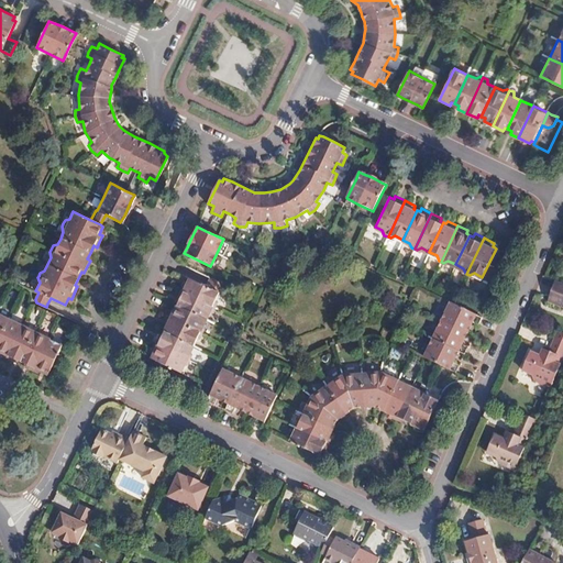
[(495,267),(488,264),(482,277),(488,280),(493,278),(497,268),(495,267)]
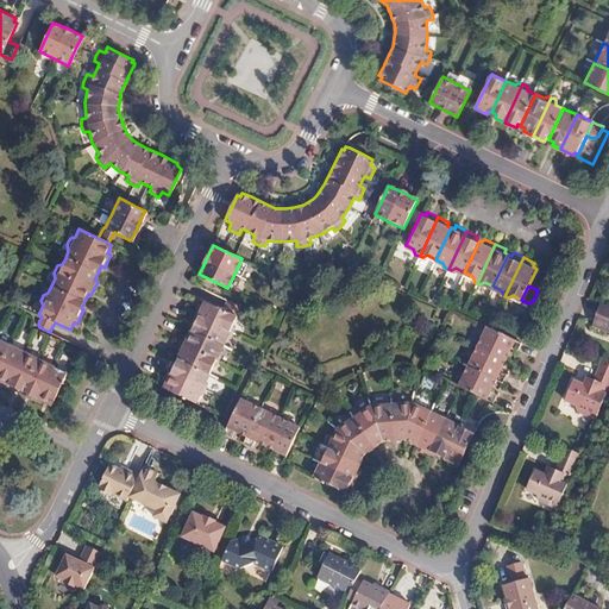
[(199,306),(194,314),(215,325),(234,333),(236,330),(233,325),(242,307),(226,300),(224,305),(221,309),(206,302),(205,306),(200,303),(199,306)]
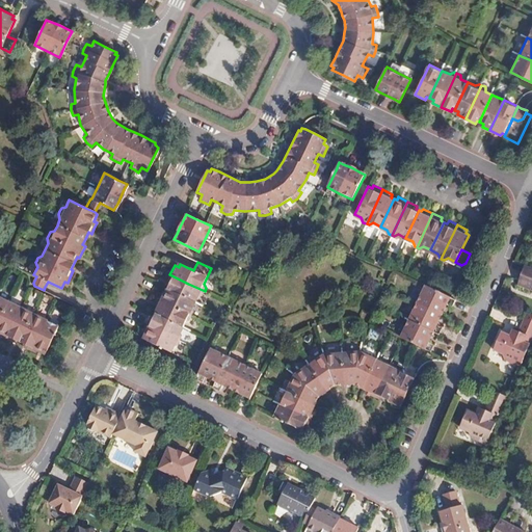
[(531,268),(521,265),(514,284),(531,290),(531,268)]
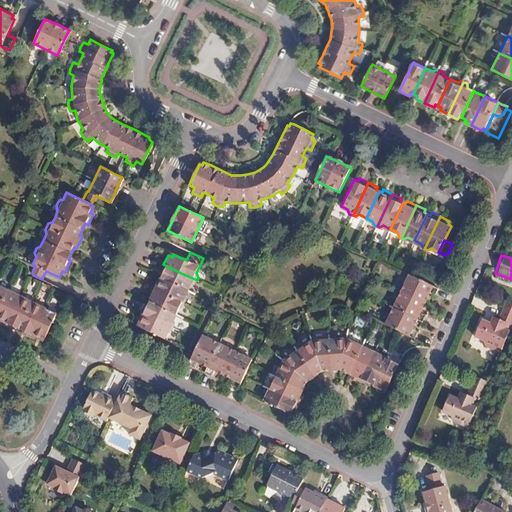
[(159,272),(163,274),(161,278),(188,291),(191,284),(196,282),(197,280),(181,273),(163,264),(161,270),(159,272)]
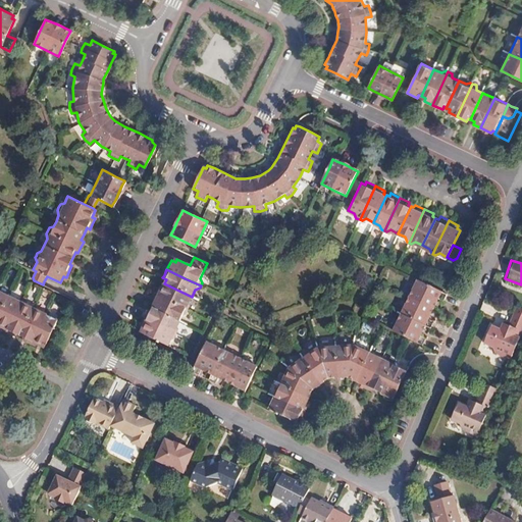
[(415,277),(407,294),(430,305),(434,296),(441,299),(445,292),(415,277)]
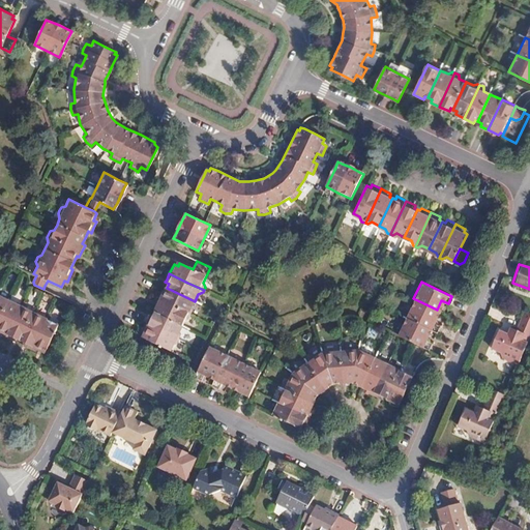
[(0,331),(7,335),(16,340),(18,335),(21,337),(24,339),(23,343),(32,348),(39,351),(41,348),(46,350),(59,321),(47,316),(34,310),(28,306),(27,302),(24,300),(21,299),(17,300),(9,297),(4,295),(3,291),(0,288),(0,331)]
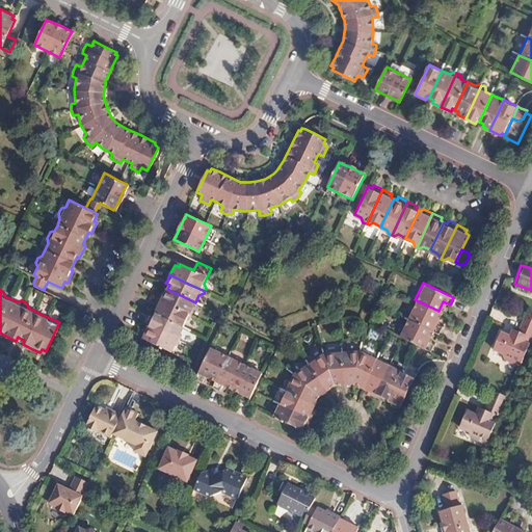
[(161,292),(158,299),(192,316),(193,314),(191,310),(195,302),(167,289),(166,292),(162,290),(161,292)]
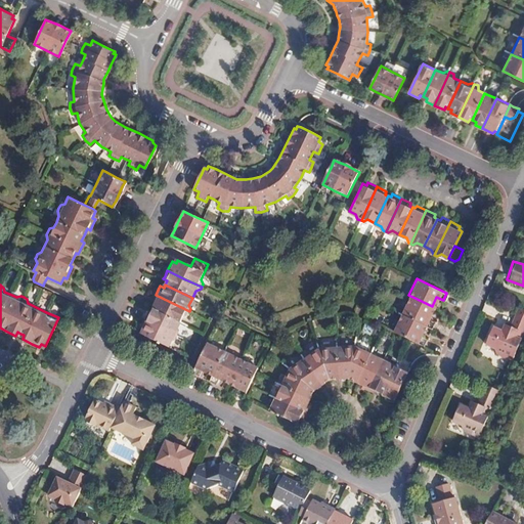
[(156,305),(154,309),(180,322),(183,315),(187,314),(189,311),(156,295),(154,300),(151,303),(156,305)]
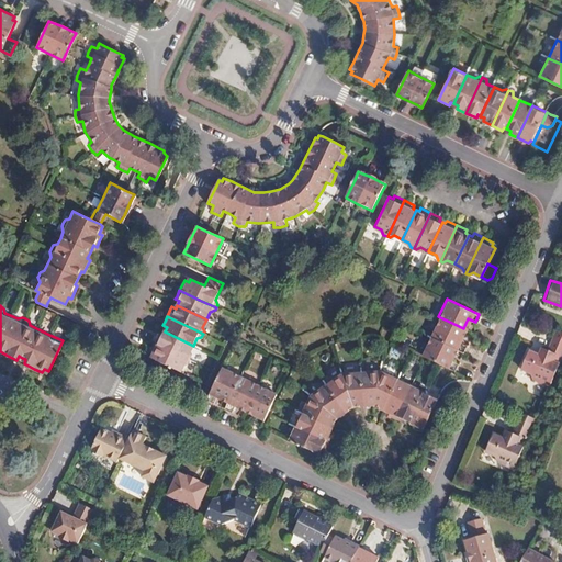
[(463,328),(438,316),(428,335),(453,347),(461,350),(464,345),(457,340),(463,328)]
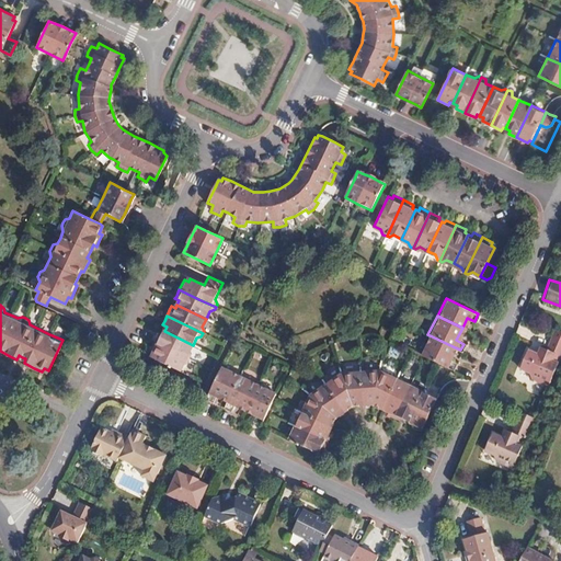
[(524,346),(515,365),(526,369),(527,376),(544,384),(560,346),(560,332),(551,328),(541,347),(545,348),(541,355),(534,351),(524,346)]
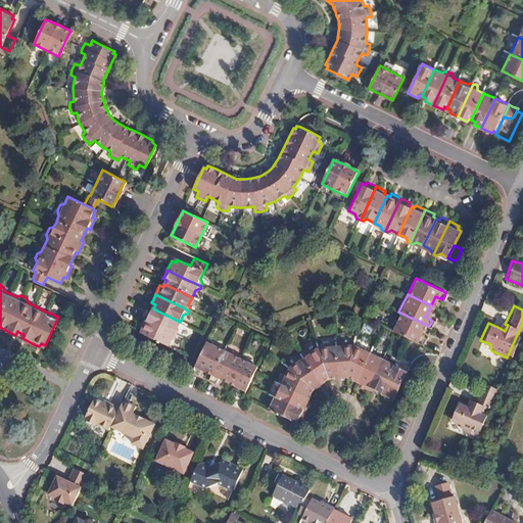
[(146,314),(144,319),(177,335),(178,334),(176,330),(180,322),(153,308),(152,311),(148,308),(146,314)]
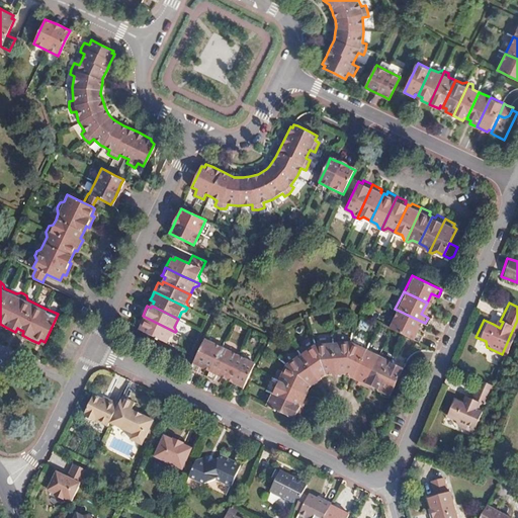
[(418,320),(395,309),(386,326),(405,334),(410,337),(417,340),(420,334),(413,331),(418,320)]
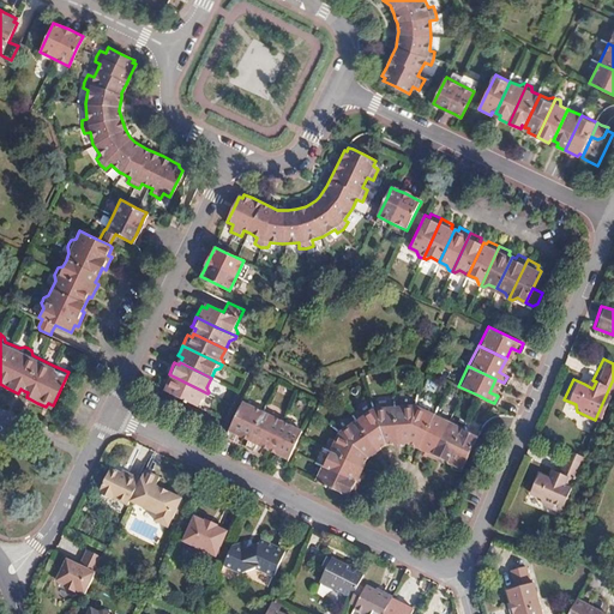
[(163,385),(167,387),(166,391),(197,407),(202,398),(205,397),(208,393),(169,374),(166,381),(163,385)]
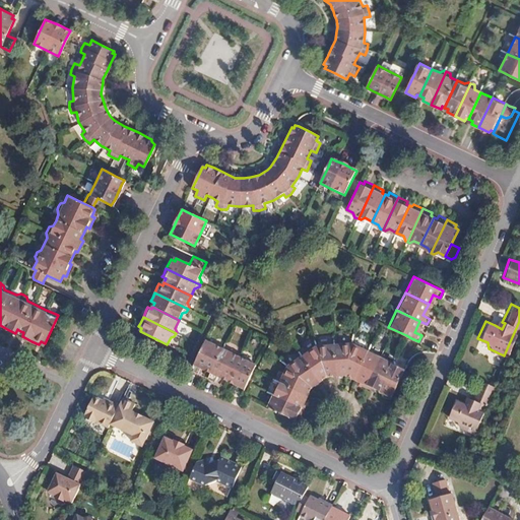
[(502,322),(497,320),(495,325),(502,329),(505,323),(502,322)]
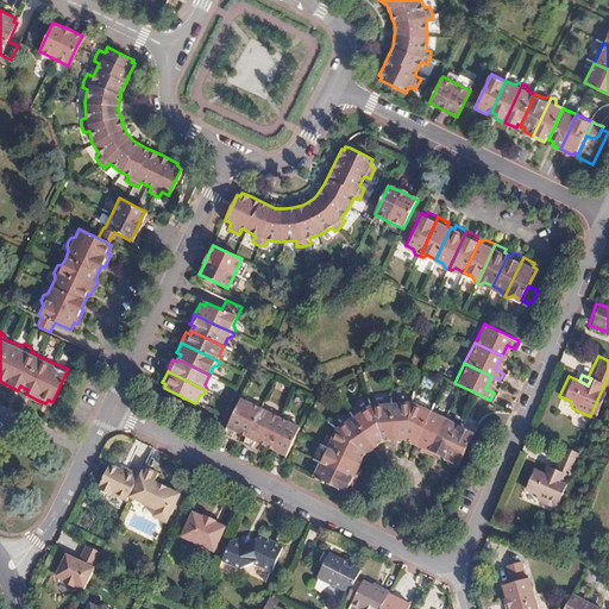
[(259,409),(239,400),(224,434),(231,438),(234,429),(246,435),(259,409)]
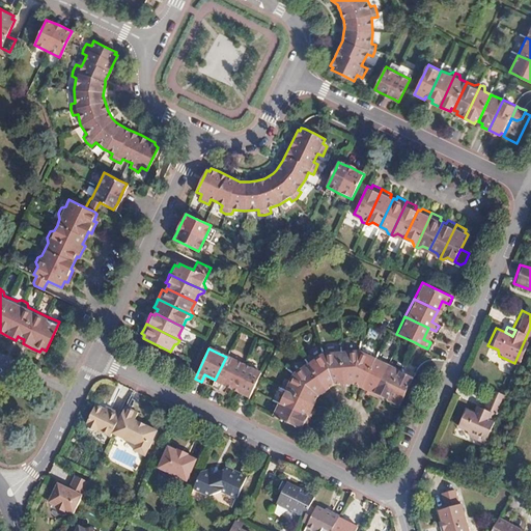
[(352,353),(341,354),(343,384),(353,384),(359,350),(356,350),(352,353)]
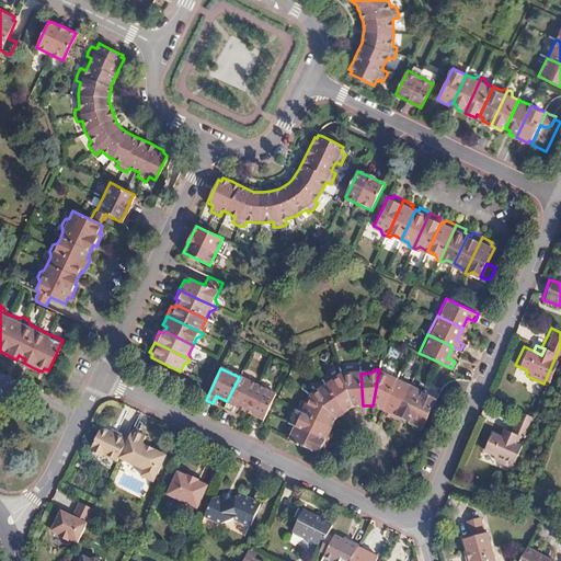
[(385,371),(379,369),(373,405),(381,410),(396,380),(387,376),(385,371)]
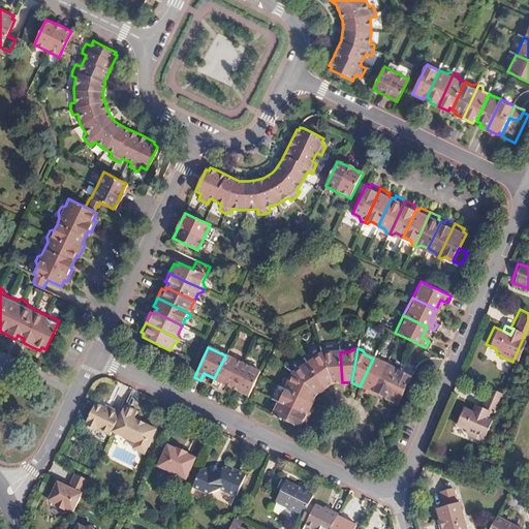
[(315,359),(308,363),(324,389),(332,383),(321,351),(316,354),(315,359)]
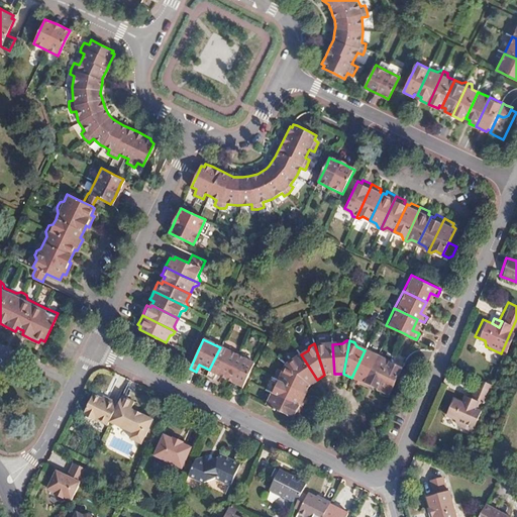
[(319,343),(314,343),(324,375),(334,374),(332,344),(322,346),(319,343)]
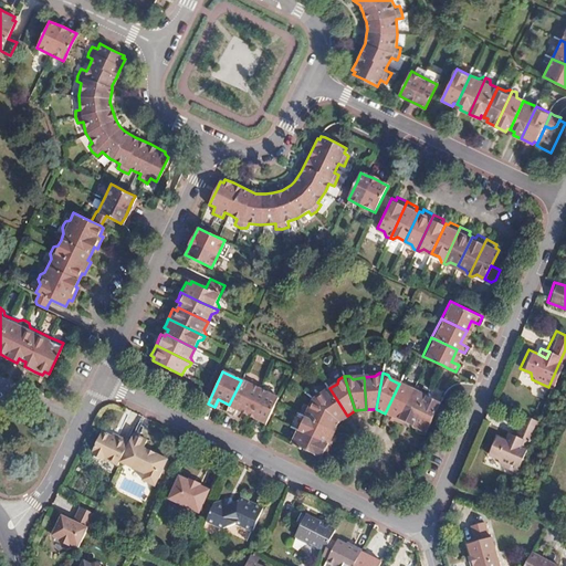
[(260,389),(241,380),(229,405),(226,412),(233,416),(237,409),(248,415),(260,389)]
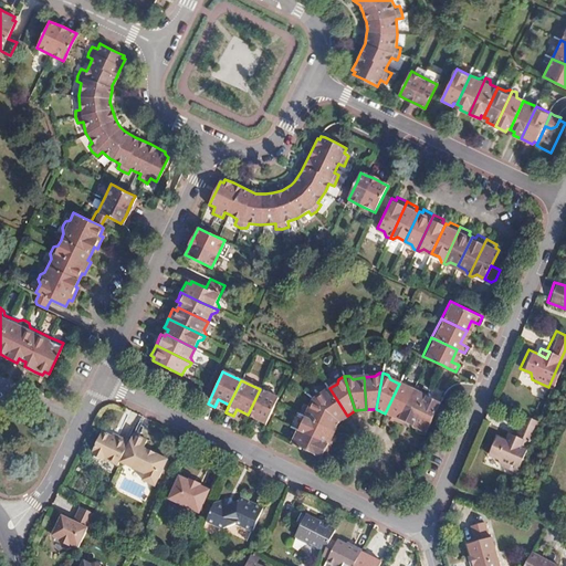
[(407,388),(399,384),(385,413),(389,415),(388,418),(397,422),(413,388),(411,386),(407,388)]
